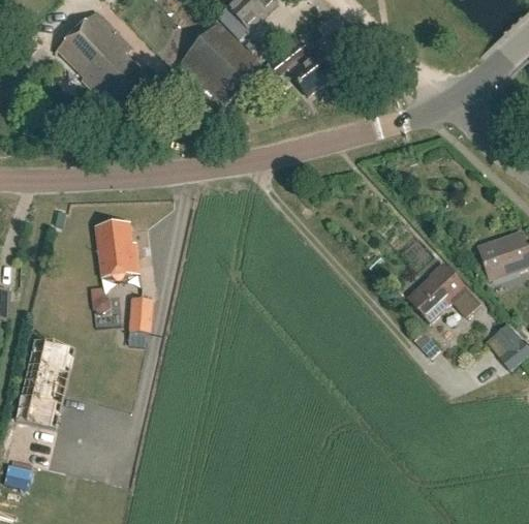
[(234,0),(226,7),(249,31),(267,14),(265,12),(278,0),(234,0)]
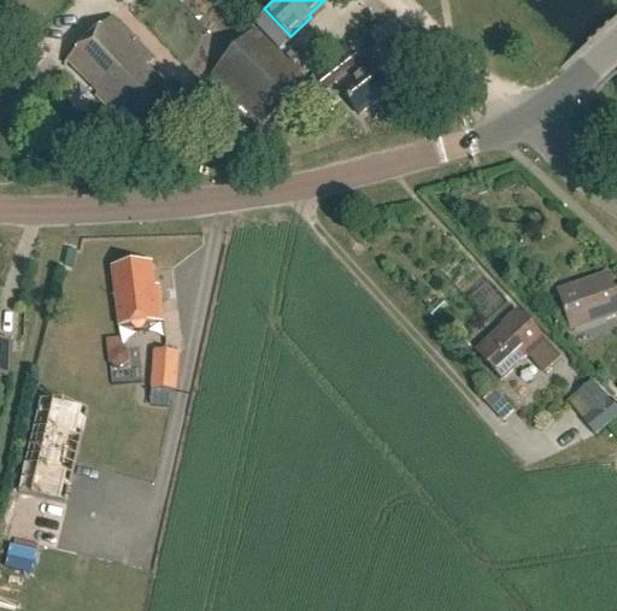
[(154,54),(111,11),(63,59),(136,133),(175,94),(145,64),(154,54)]
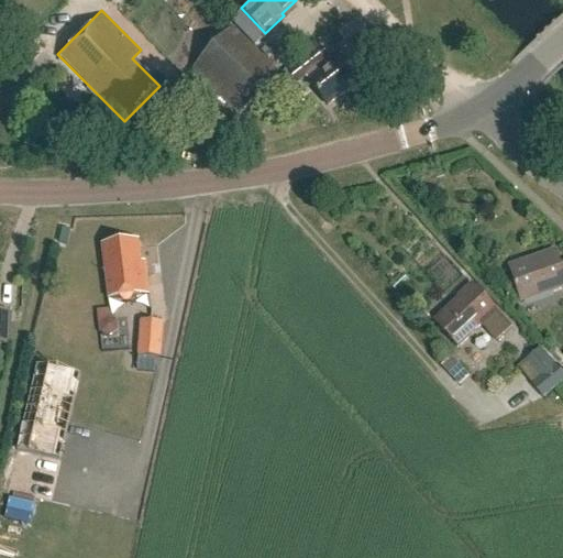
[(279,70),(231,22),(192,61),(241,110),(279,70)]
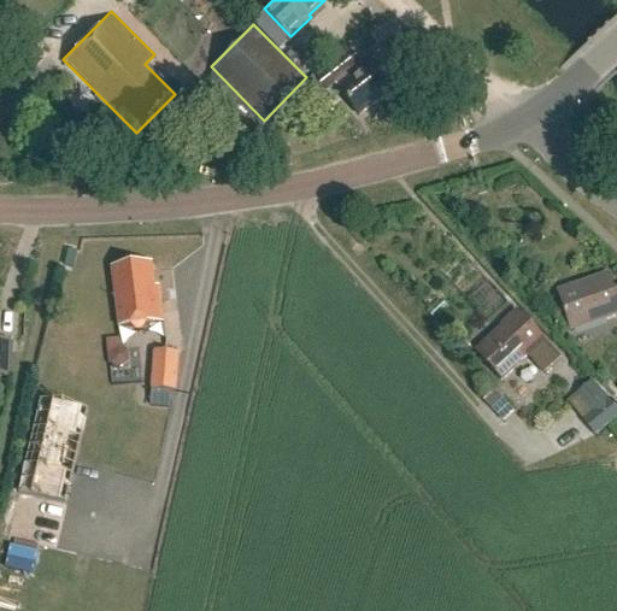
[(393,84),(369,52),(357,60),(362,66),(339,82),(359,110),(393,84)]
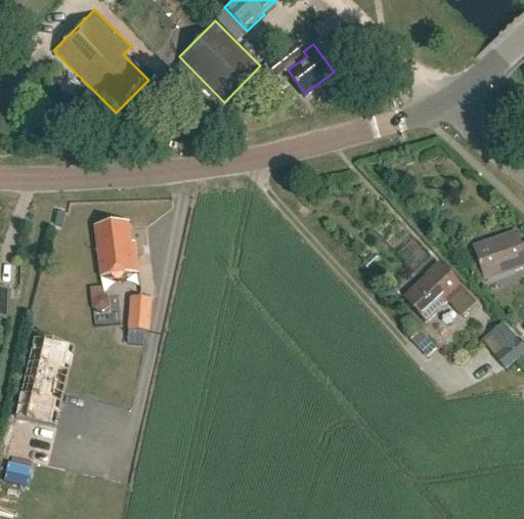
[(295,57),(285,46),(266,62),(276,75),(295,57)]
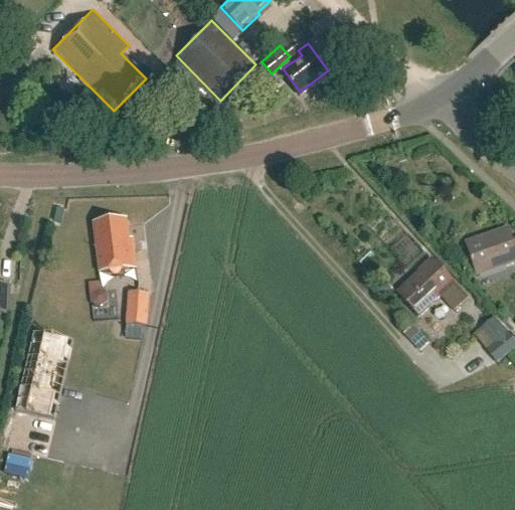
[(128,234),(126,214),(95,219),(100,268),(136,263),(132,233),(128,234)]
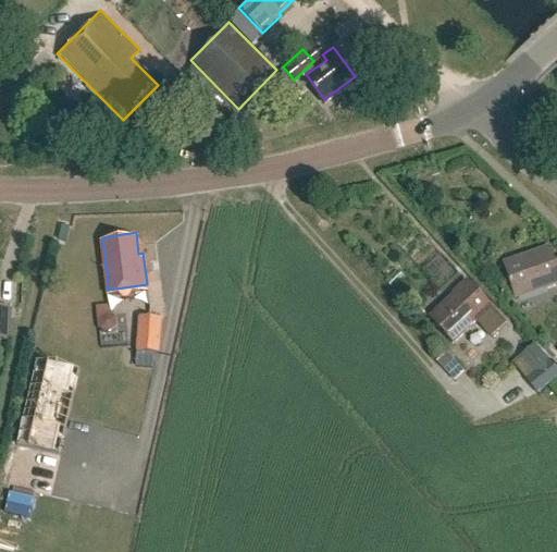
[(556,254),(553,256),(548,242),(503,258),(516,295),(556,281),(556,254)]
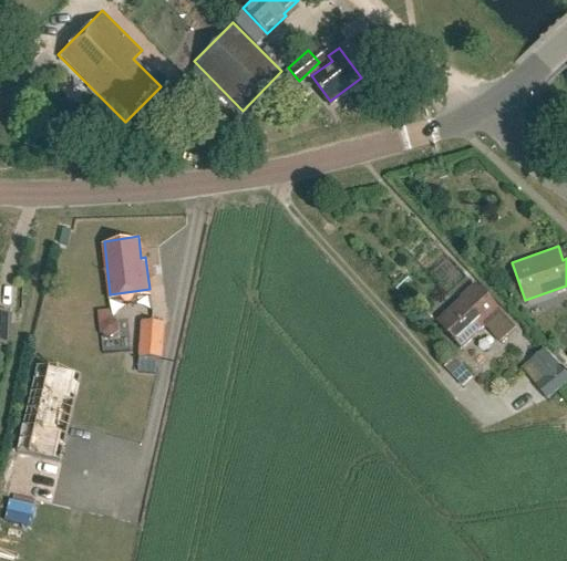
[(482,321),(500,340),(517,324),(475,280),(462,292),(466,297),(442,318),(464,342),(474,332),(472,330),(482,321)]
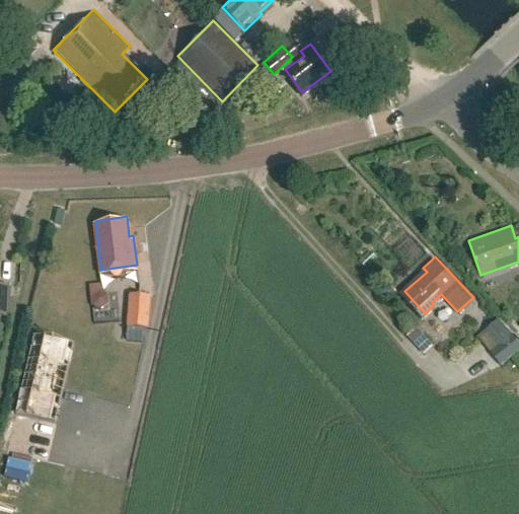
[(95,303),(109,303),(109,290),(96,290),(95,303)]
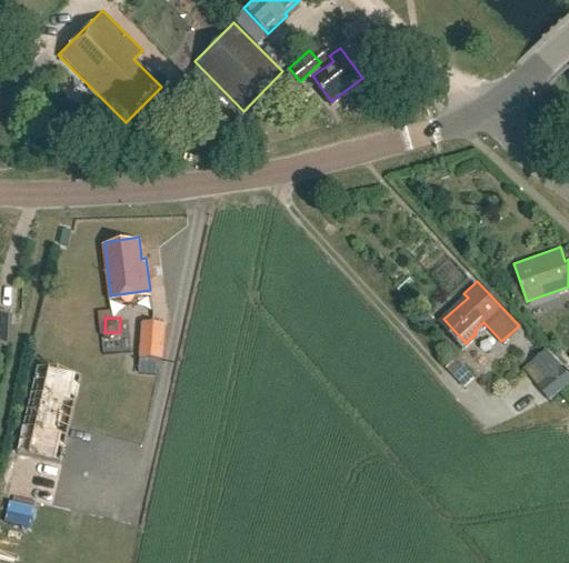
[(157,357),(161,357),(165,321),(140,319),(138,354),(136,383),(150,384),(150,371),(157,372),(157,357)]
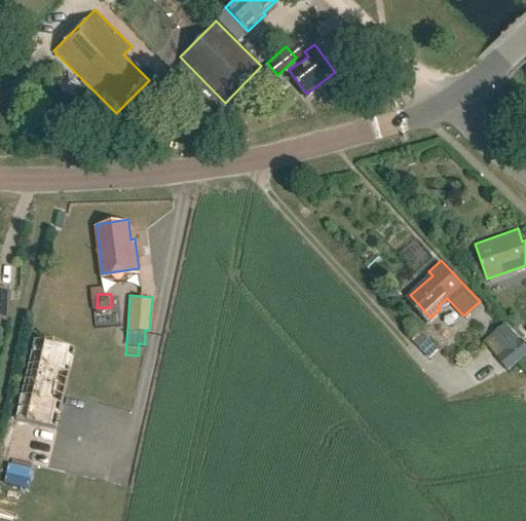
[(525,345),(505,320),(502,323),(490,332),(502,347),(495,354),(506,367),(525,351),(525,345)]
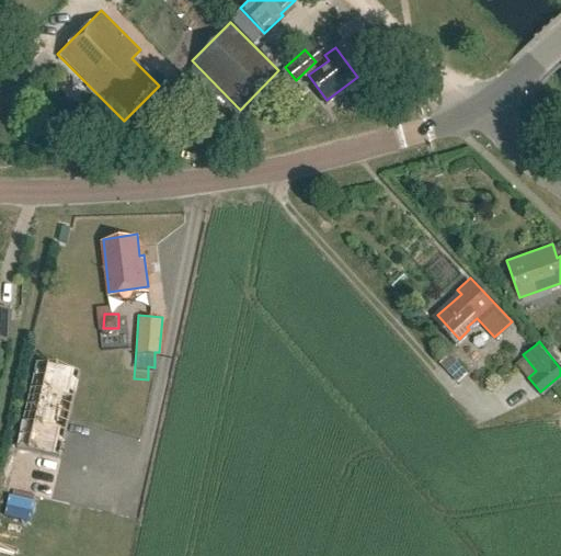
All buildings are outlined.
